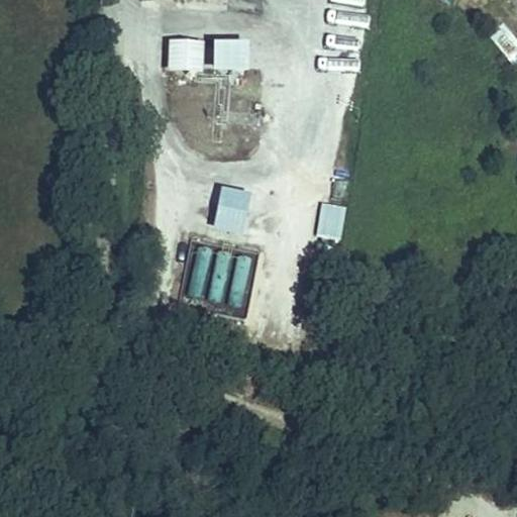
[(332,20),(332,64),(364,64),(365,20),(332,20)]
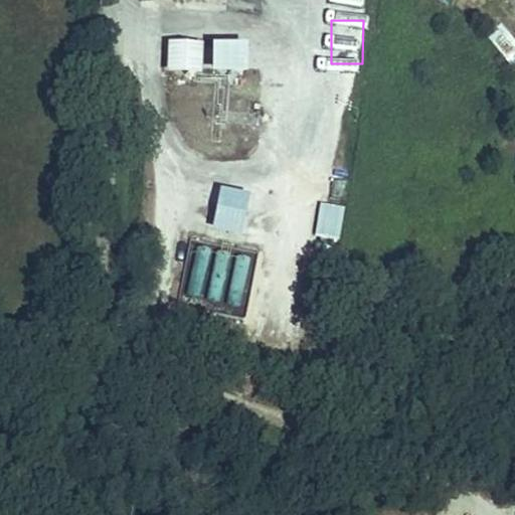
[(203,72),(203,40),(167,40),(167,72),(203,72)]
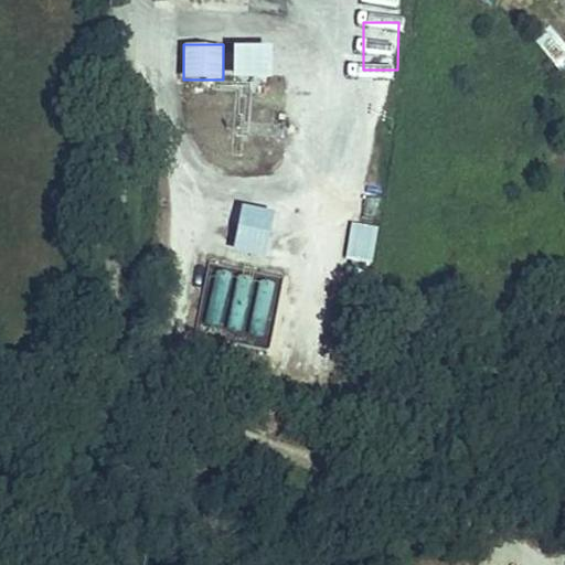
[(234,44),(233,78),(284,80),(285,45),(234,44)]
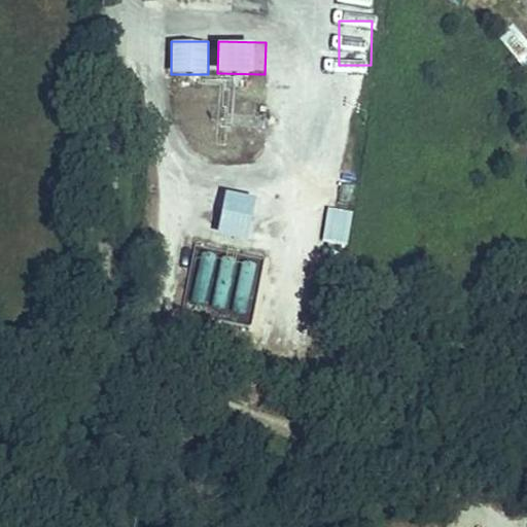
[(250,239),(256,197),(225,191),(218,235),(250,239)]
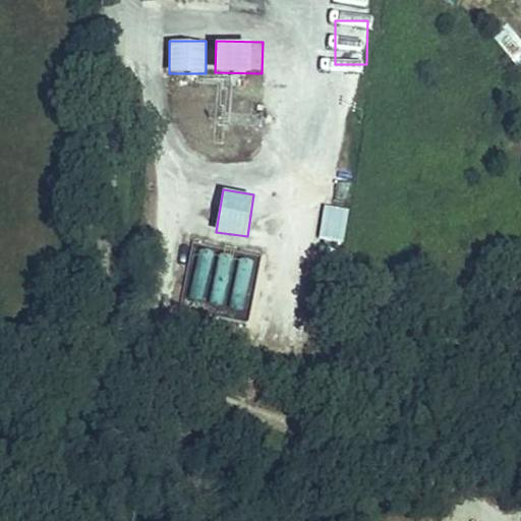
[(319,239),(344,243),(349,209),(324,205),(319,239)]
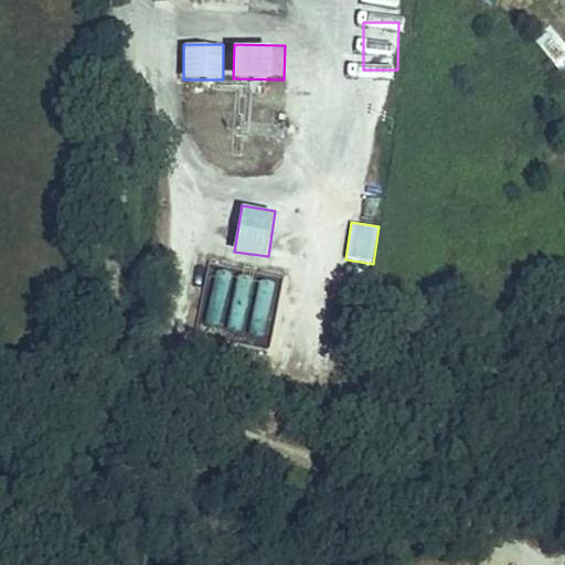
All buildings are outlined.
